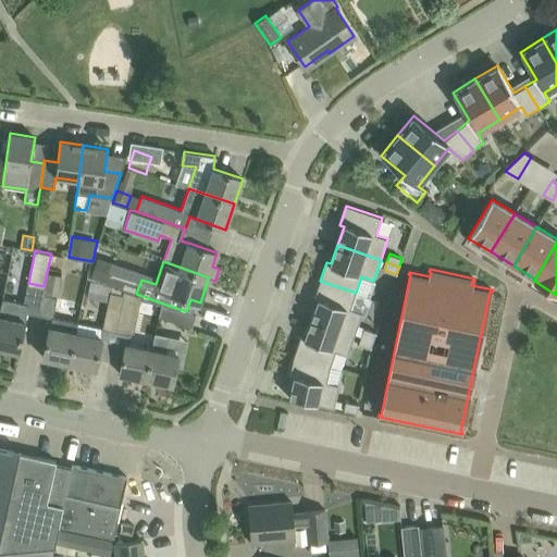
[(46,286),(44,295),(57,297),(62,276),(47,273),(44,286),(46,286)]
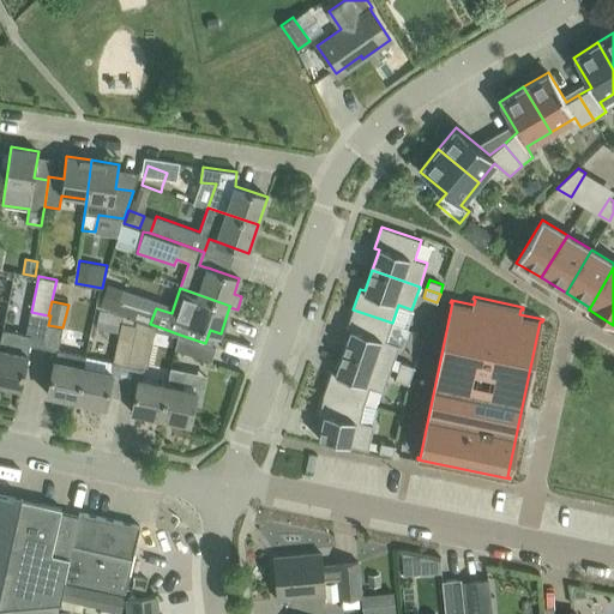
[(100,309),(96,327),(120,333),(122,323),(125,315),(100,309)]
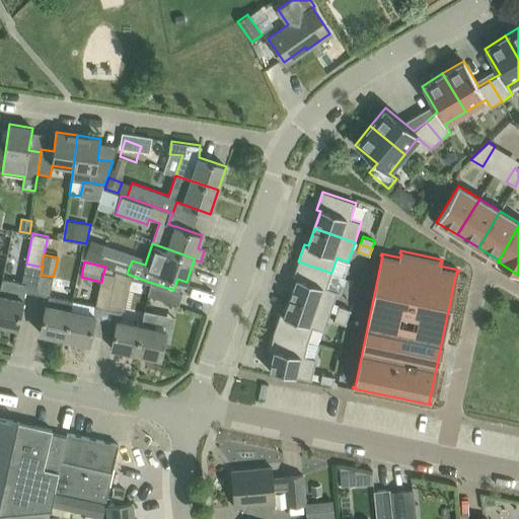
[(331,273),(298,262),(292,279),(296,280),(290,297),(330,311),(338,291),(326,288),(331,273)]
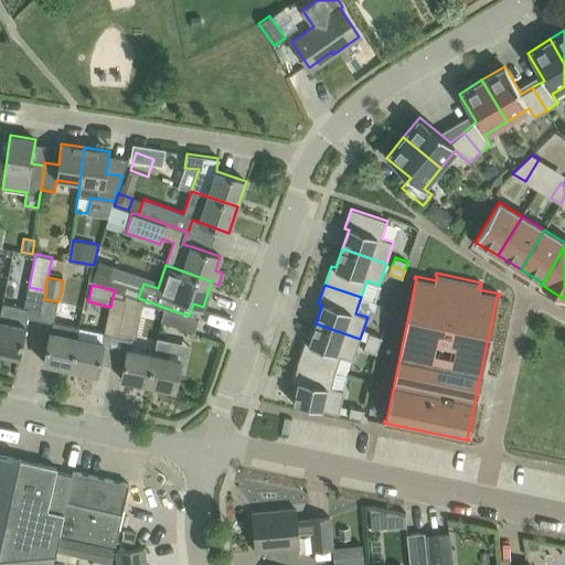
[(126,299),(118,337),(132,340),(138,337),(145,300),(138,298),(127,295),(126,299)]
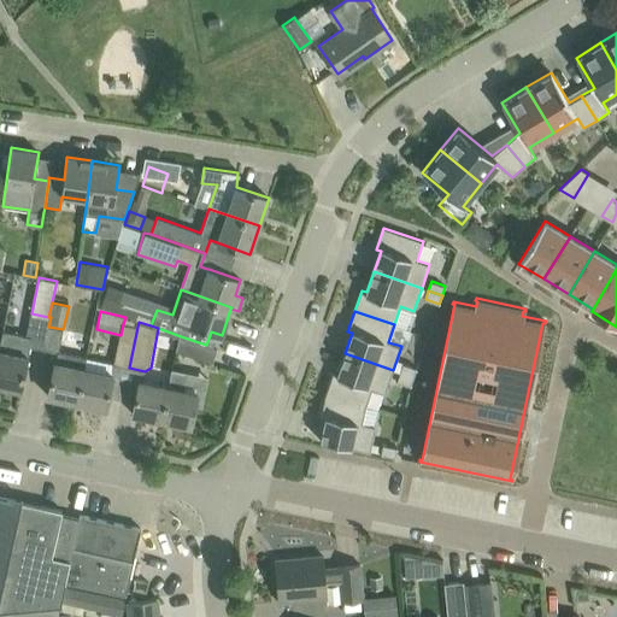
[(137,327),(123,324),(121,335),(115,365),(129,368),(137,327)]
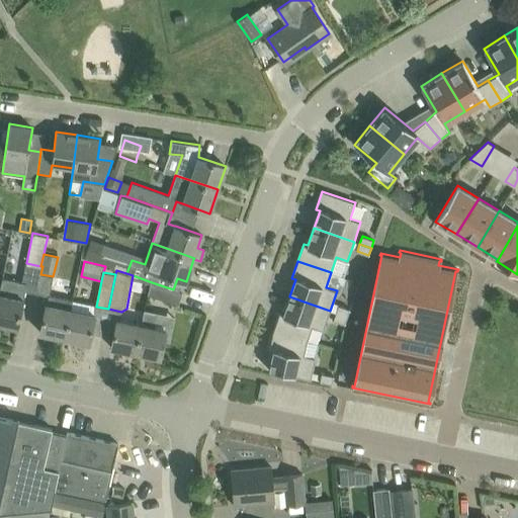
[(0,292),(0,328),(1,329),(2,324),(17,327),(27,283),(3,278),(0,292)]
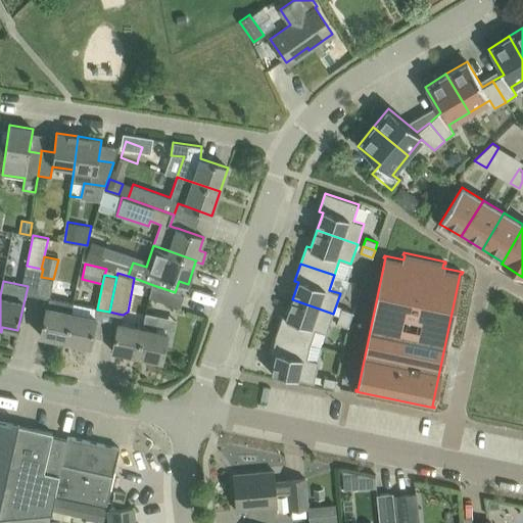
[(153,285),(149,297),(180,307),(184,296),(175,292),(153,285)]
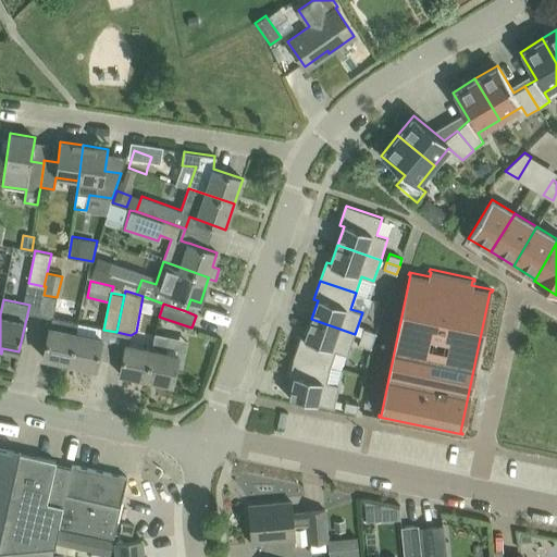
[(49,326),(42,357),(70,363),(76,332),(77,323),(52,319),(50,326),(49,326)]
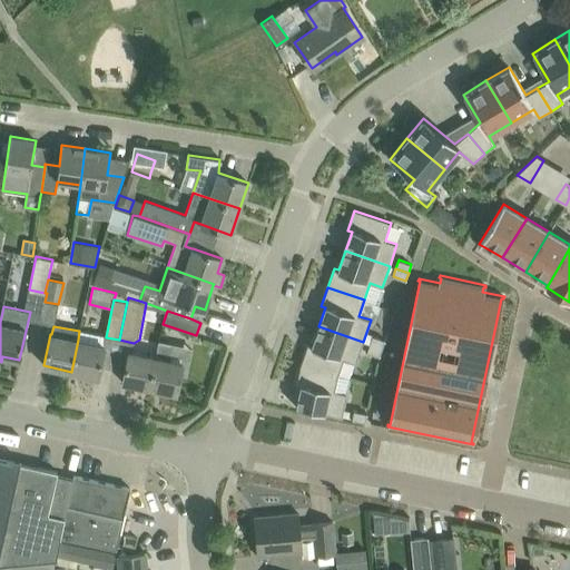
[(363,342),(318,326),(312,345),(308,344),(301,364),(338,375),(344,359),(355,363),(363,342)]
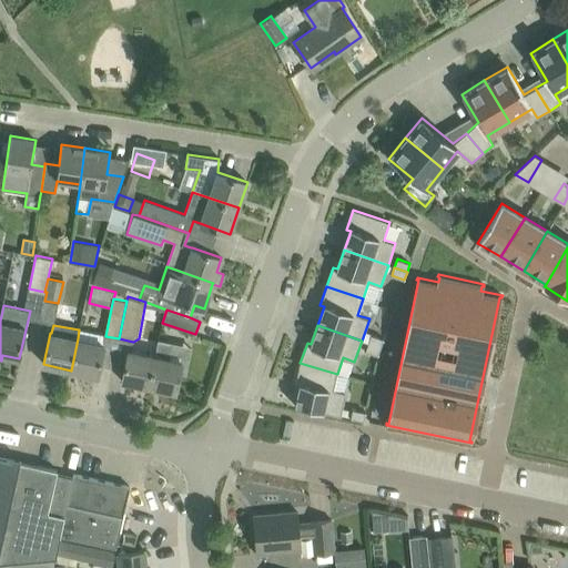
[(384,338),(371,334),(368,343),(381,347),(384,338)]
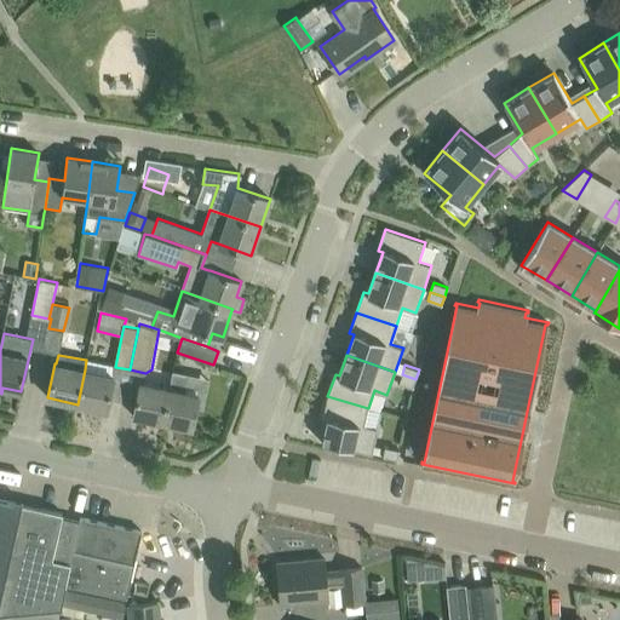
[(113,375),(85,369),(78,405),(107,411),(113,375)]
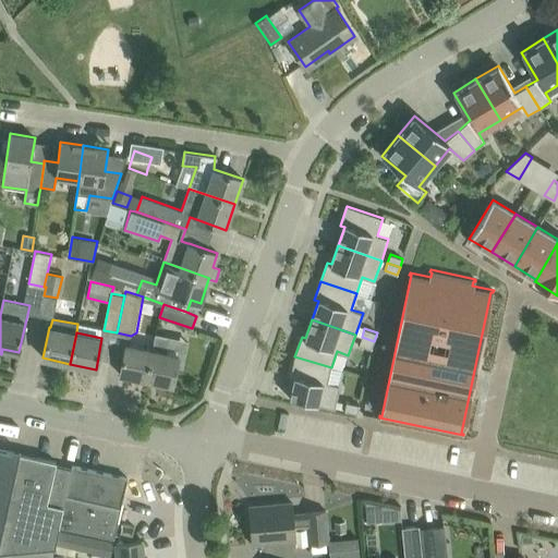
[(170,338),(157,335),(154,349),(147,380),(172,386),(179,354),(167,352),(170,338)]
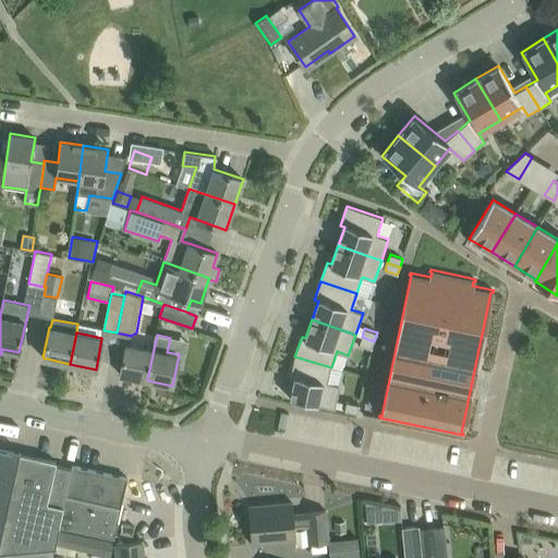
[(374,341),(362,337),(359,344),(371,349),(374,341)]
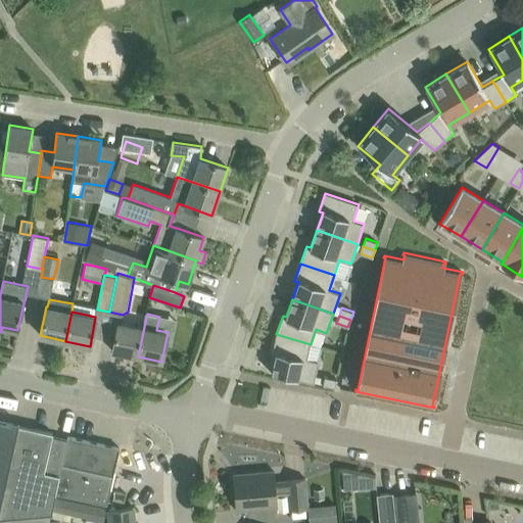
[(114,340),(112,350),(138,357),(144,327),(117,321),(114,340)]
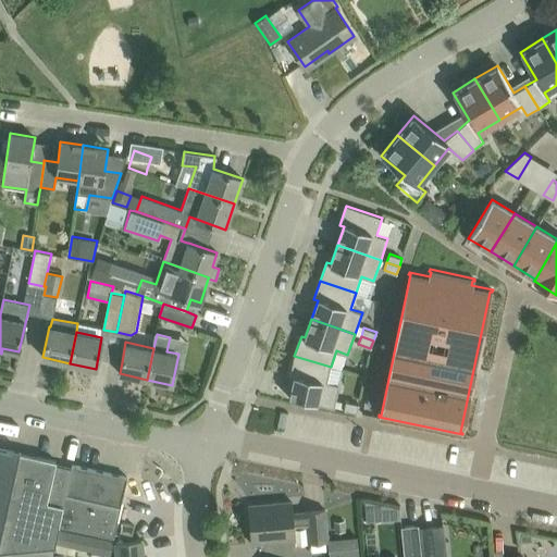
[(331,367),(294,356),(289,378),(294,378),(289,398),(334,408),(338,385),(326,382),(331,367)]
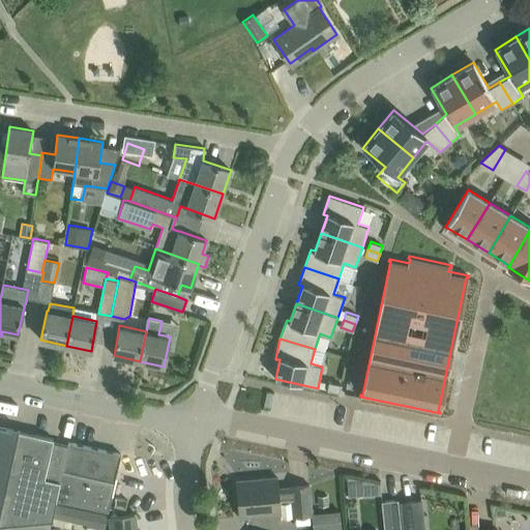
[(329,382),(327,390),(340,392),(341,384),(329,382)]
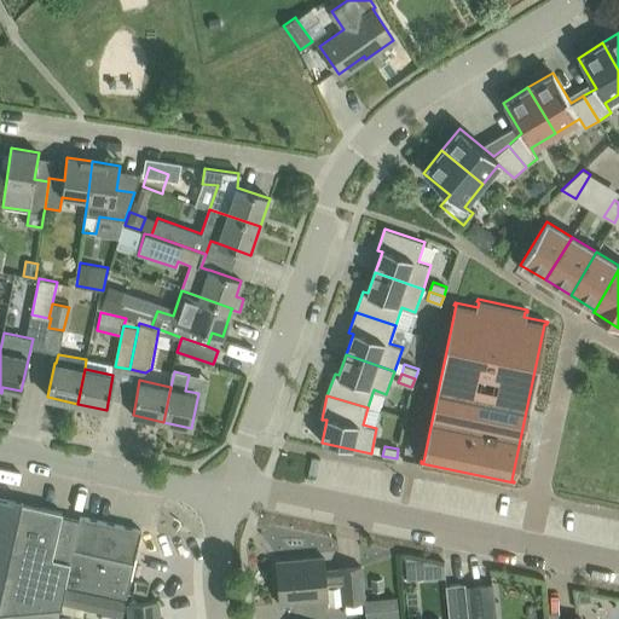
[(0,612),(58,608),(58,607),(61,607),(67,583),(79,520),(62,516),(63,512),(0,497),(0,612)]
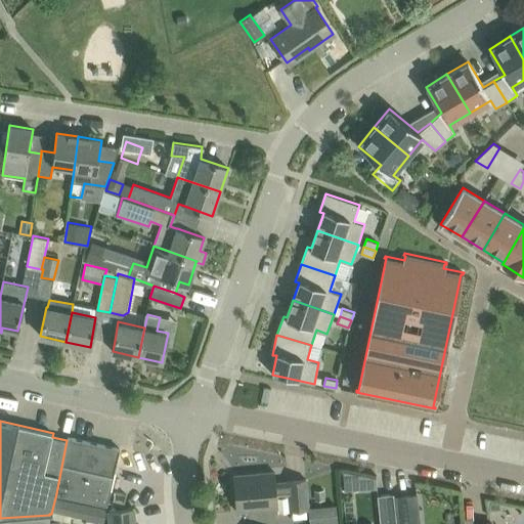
[(68,437),(67,440),(56,493),(106,506),(120,448),(68,437)]
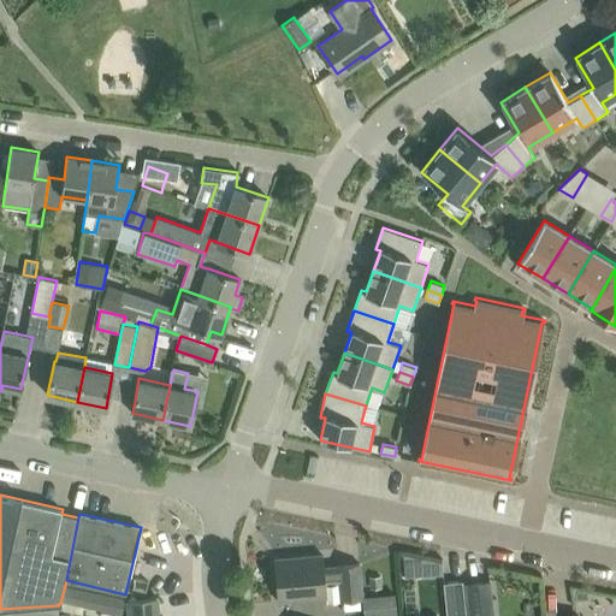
[(323,555),(274,560),(278,602),(326,597),(327,602),(362,598),(359,563),(338,564),(338,567),(324,568),(323,555)]
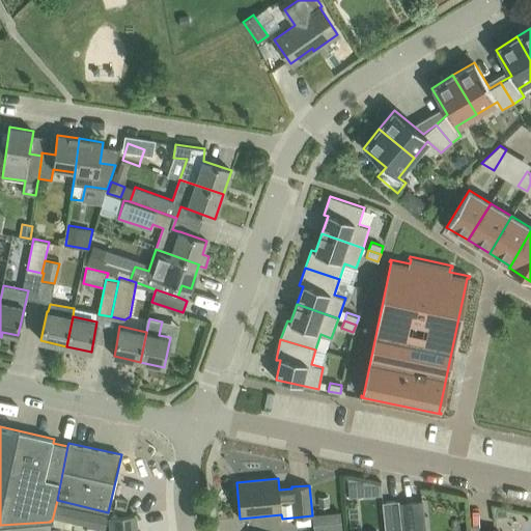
[(361,482),(347,480),(348,498),(361,497),(361,482)]
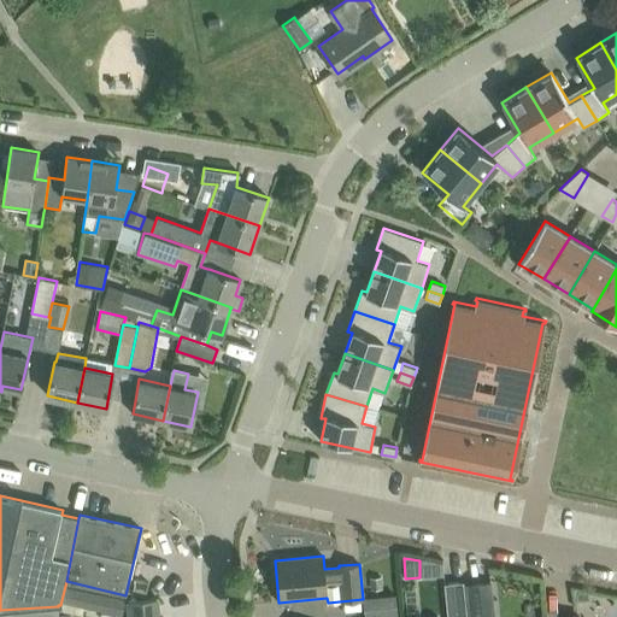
[(133,592),(146,594),(148,582),(135,579),(133,592)]
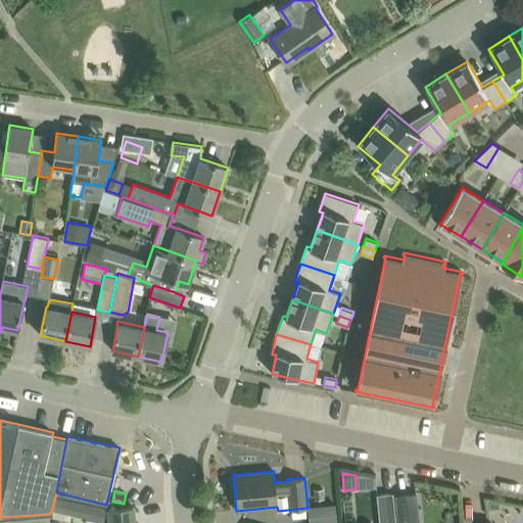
[(395,522),(393,493),(377,494),(379,522),(395,522)]
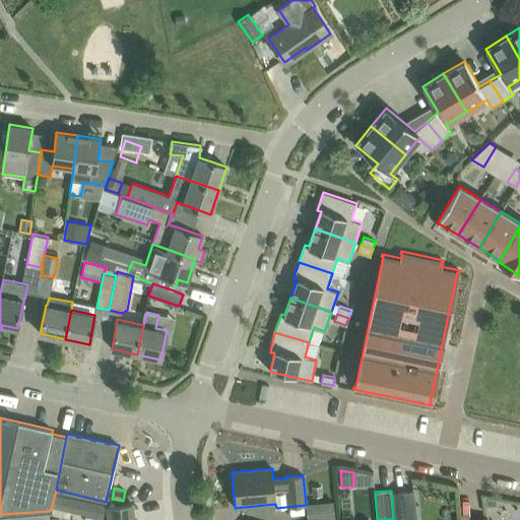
[(391,494),(393,519),(414,519),(411,491),(391,494)]
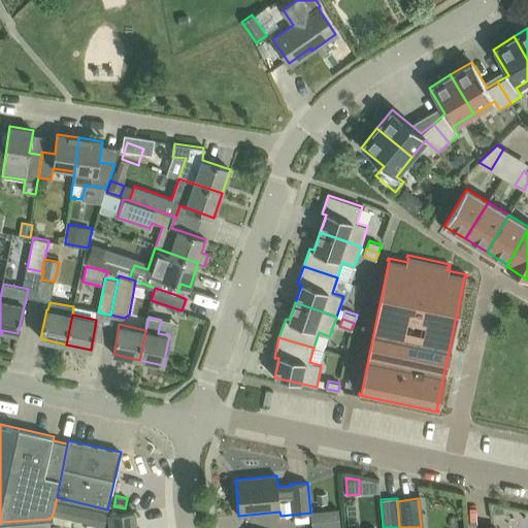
[(72,520),(73,521),(106,527),(108,513),(75,506),(72,520)]
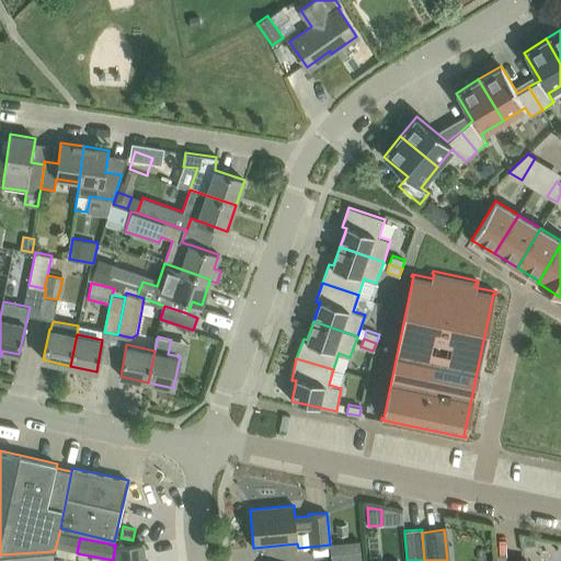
[(144,560),(142,544),(116,546),(117,560),(144,560)]
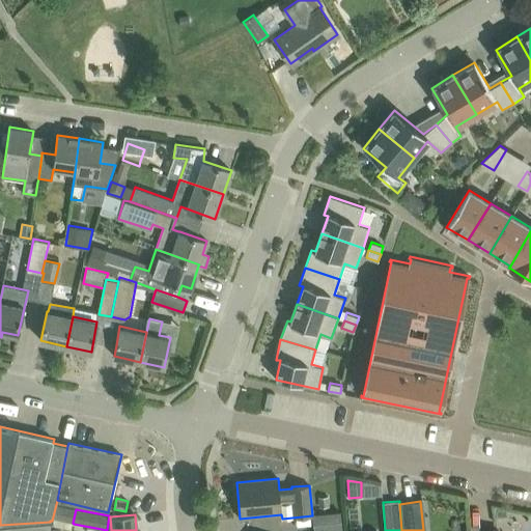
[(0,530),(51,530),(50,522),(0,525),(0,530)]
